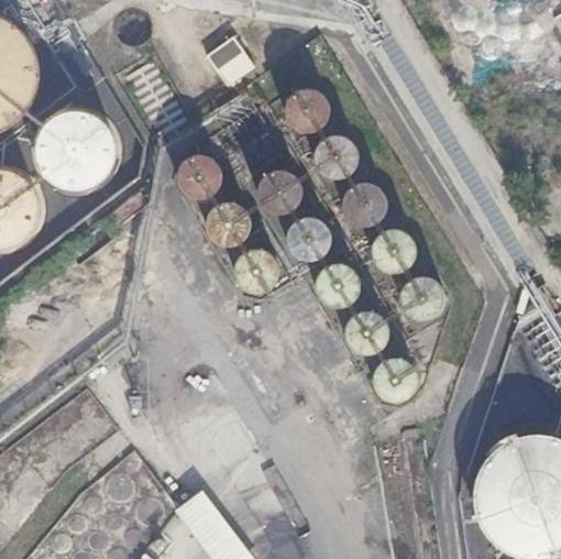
[(11,21),(0,15),(0,128),(12,121),(22,111),(31,98),(35,85),(36,69),(35,57),(30,43),(20,29),(11,21)]
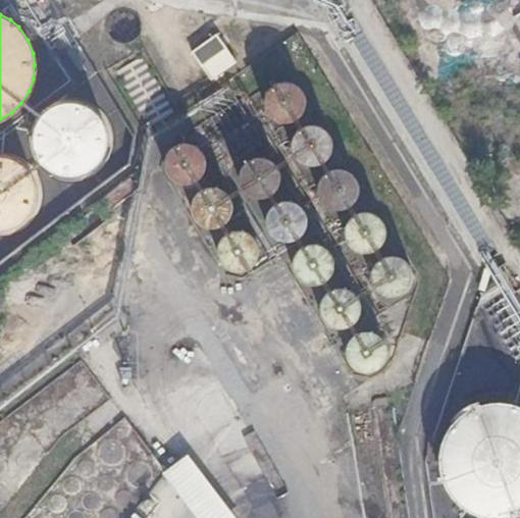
[(237,60),(227,46),(218,32),(191,51),(200,63),(210,79),(237,60)]
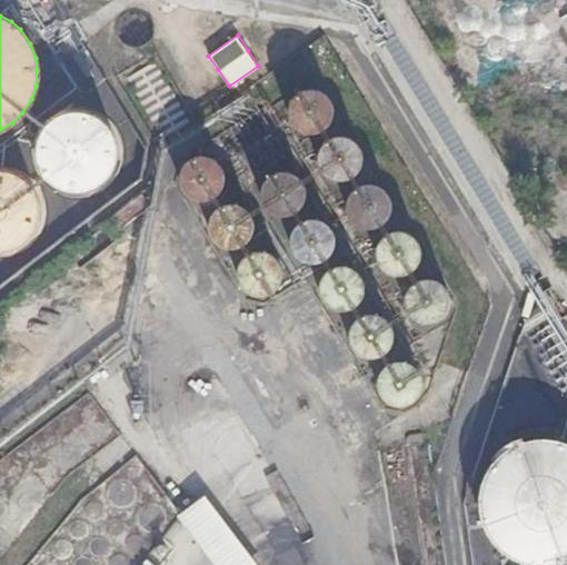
[(121,75),(156,126),(179,109),(145,58),(121,75)]
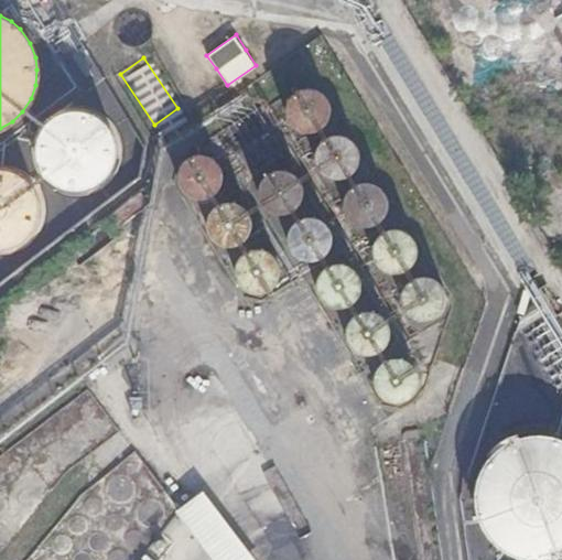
[(282,105),(281,114),(283,121),(288,128),(294,133),(299,135),(302,136),(311,135),(314,133),(321,129),(324,126),(327,119),(328,110),(328,107),(325,99),(322,96),(320,93),(315,90),(312,89),(303,88),(295,89),(289,95),(283,101),(282,105)]
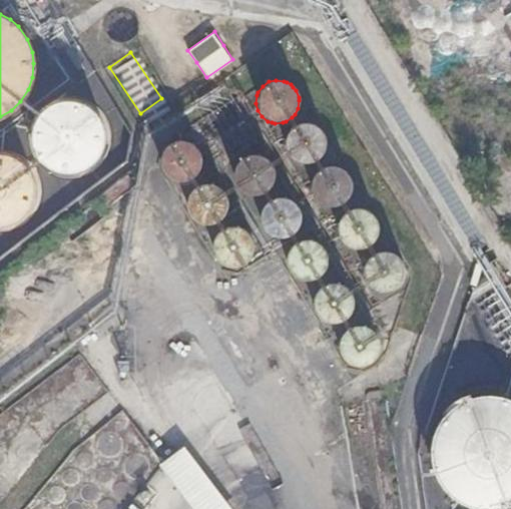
[(104,125),(102,120),(96,112),(91,108),(80,102),(69,101),(58,103),(50,107),(42,114),(36,124),(34,133),(35,146),(37,153),(40,158),(48,166),(55,170),(64,173),(72,173),(82,171),(93,166),(100,157),(105,147),(106,138),(106,133),(104,125)]
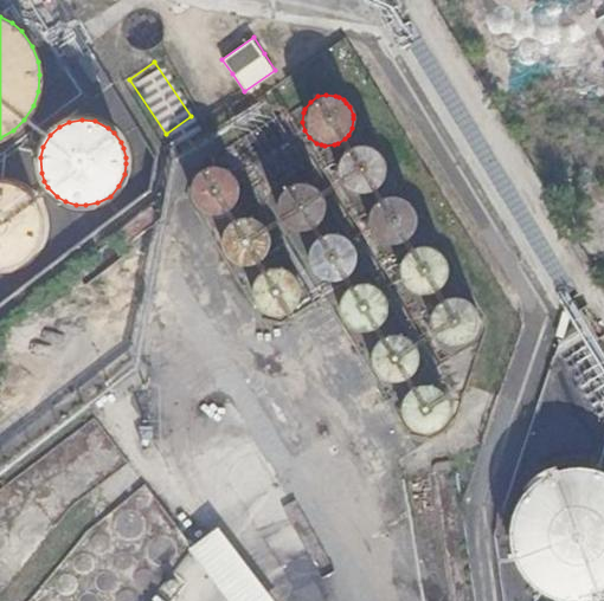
[(338,174),(342,182),(346,185),(353,189),(358,191),(366,191),(371,189),(374,188),(379,183),(385,176),(387,168),(387,163),(385,155),(380,148),(373,143),(365,141),(358,141),(349,143),(342,149),(340,153),(336,161),(336,166),(338,174)]
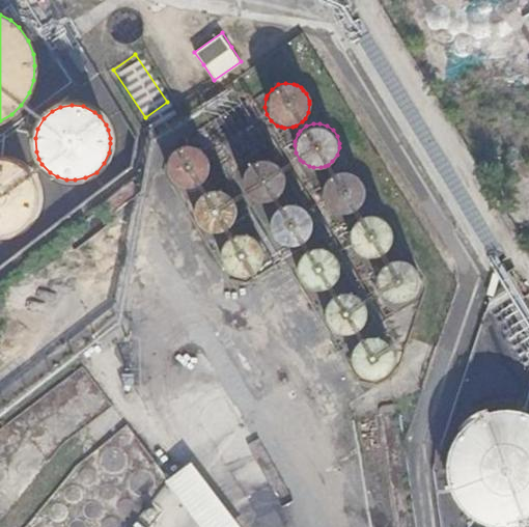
[(199,184),(203,178),(206,172),(207,166),(206,159),(203,153),(197,147),(190,144),(183,144),(175,147),(169,151),(166,158),(164,166),(165,172),(168,178),(173,184),(179,187),(186,188),(193,187),(199,184)]
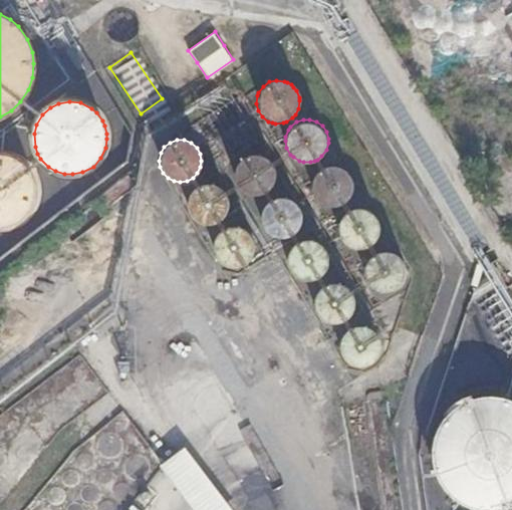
[(27,171),(19,162),(14,159),(3,155),(0,154),(0,226),(4,227),(12,224),(22,218),(27,212),(32,201),(33,193),(33,187),(32,180),(27,171)]
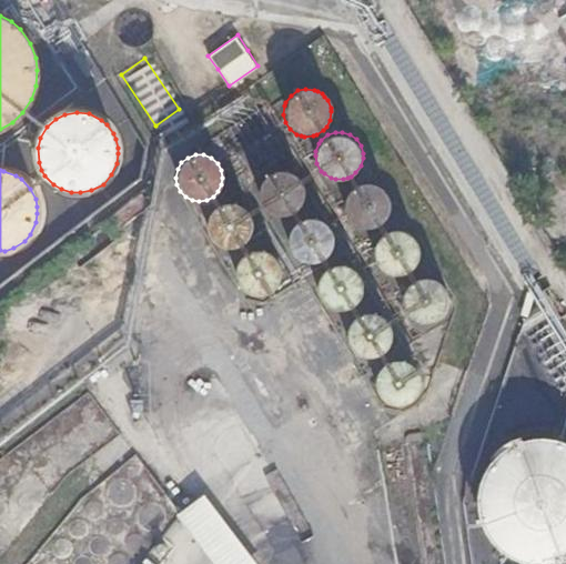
[(300,210),(304,203),(305,194),(304,188),(301,181),(295,177),(289,173),(282,172),(274,173),(269,177),(263,182),(260,188),(259,195),(261,203),(264,210),(271,215),(279,218),(286,218),(294,214),(300,210)]
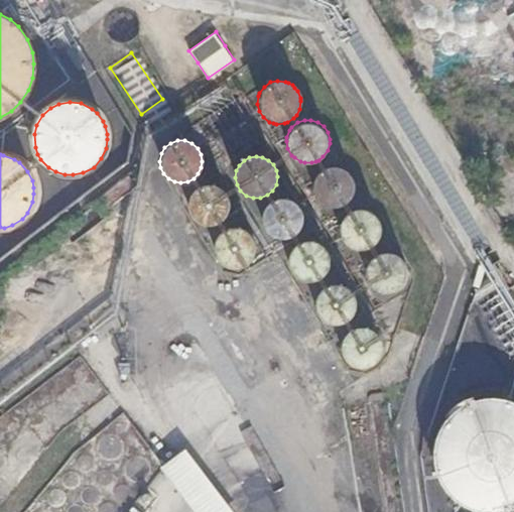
[(314,192),(316,197),(319,201),(324,205),(329,207),(334,208),(340,207),(344,205),(349,202),(352,198),(355,194),(356,188),(356,183),(354,178),(351,173),(347,169),(342,166),(337,165),(331,166),(326,167),(320,171),(317,175),(314,180),(313,186),(314,192)]
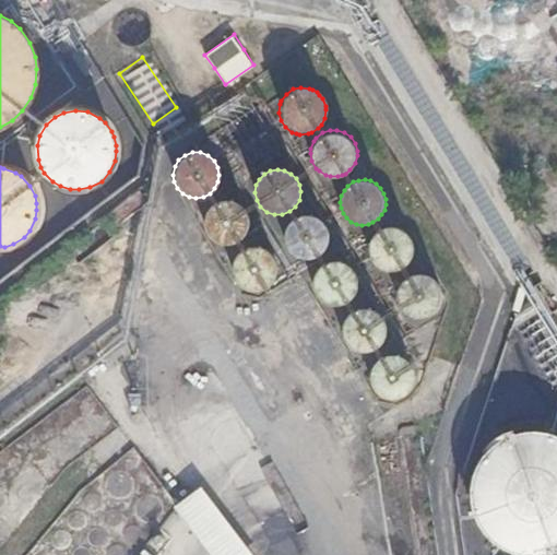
[(246,231),(248,222),(246,213),(241,205),(234,201),(225,199),(216,201),(210,207),(205,213),(203,222),(205,231),(210,237),(217,243),(226,244),(234,243),(241,237),(246,231)]
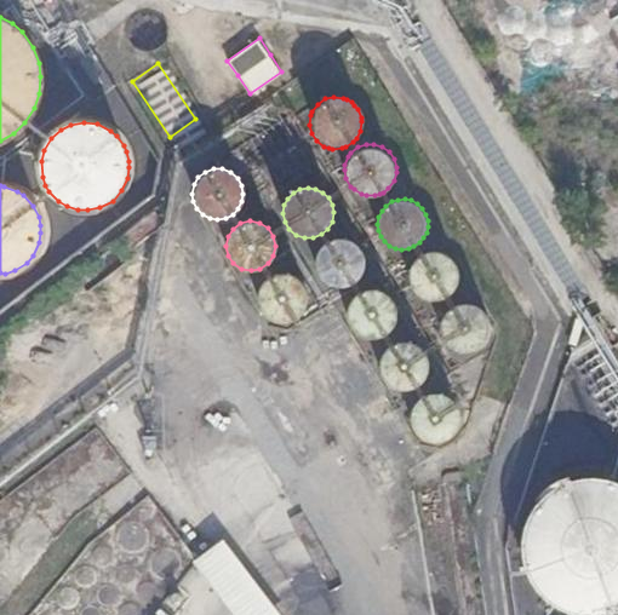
[(365,276),(366,266),(365,257),(359,248),(350,243),(341,241),(331,243),(324,248),(318,257),(316,266),(318,276),(324,285),(331,289),(341,292),(350,289),(359,285),(365,276)]
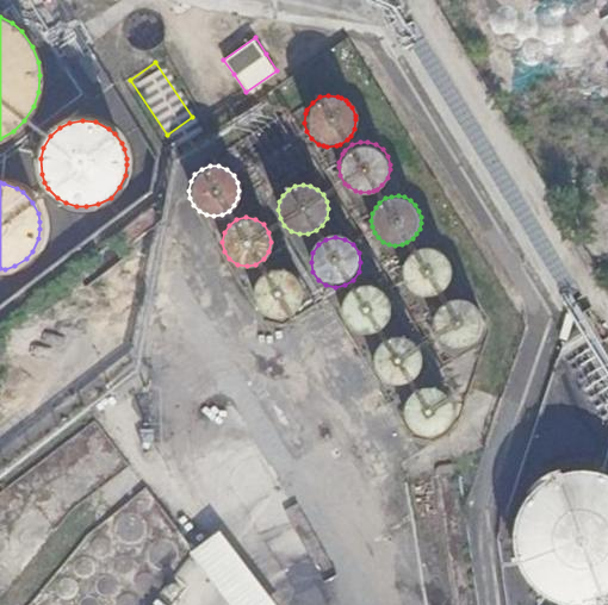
[(405,282),(411,289),(419,293),(427,295),(432,294),(435,293),(442,289),(447,285),(451,278),(452,273),(451,264),(448,256),(442,250),(439,248),(434,247),(429,245),(420,247),(413,250),(409,253),(404,260),(403,263),(402,270),(403,279),(405,282)]
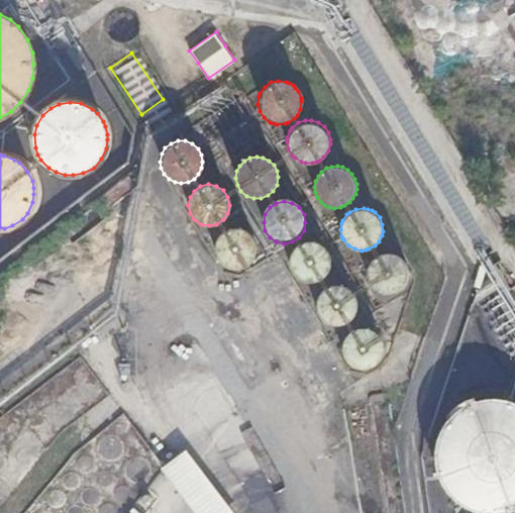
[(252,258),(254,249),(252,241),(248,235),(241,230),(233,229),(226,230),(219,235),(215,241),(213,249),(215,258),(219,264),(225,269),(233,270),(241,269),(248,264),(252,258)]
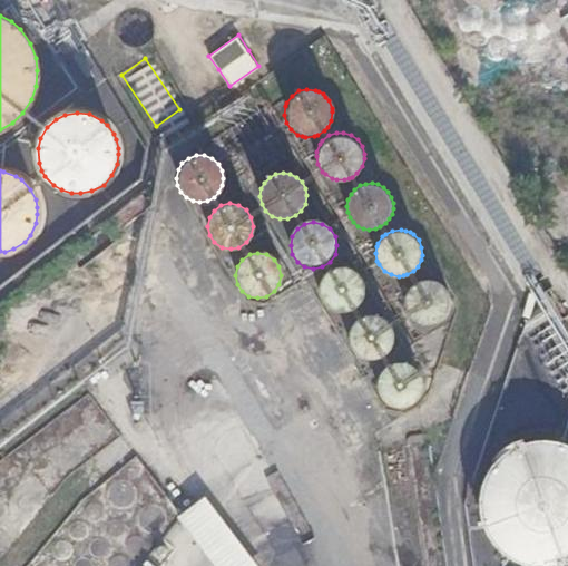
[(362,300),(364,291),(362,282),(358,274),(350,270),(341,267),(332,270),(324,274),(320,282),(319,291),(320,300),(325,308),(332,312),(341,314),(350,312),(358,308),(362,300)]
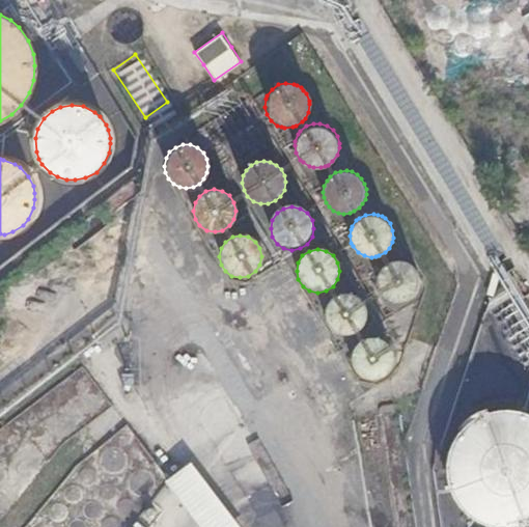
[(377,284),(380,290),(386,296),(389,298),(396,300),(400,300),(408,298),(411,296),(416,290),(418,286),(420,278),(418,271),(415,265),(412,261),(406,257),(401,256),(397,256),(394,256),(390,257),(384,261),(381,265),(378,271),(377,274),(376,278),(377,284)]
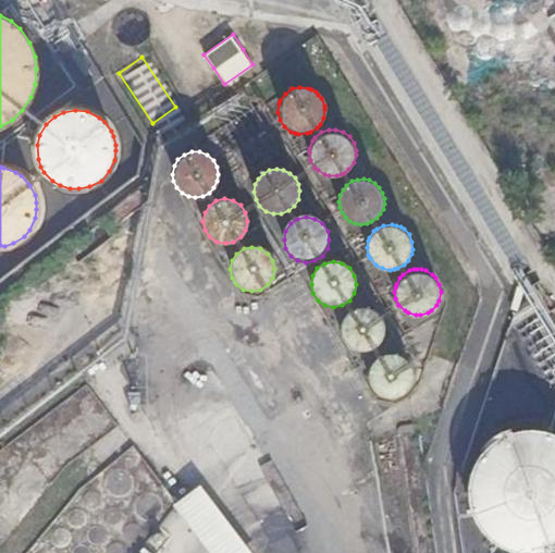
[(386,341),(387,332),(386,323),(381,316),(373,311),(365,309),(356,311),(349,316),(344,323),(343,332),(344,341),(349,347),(357,353),(365,355),(373,353),(381,348),(386,341)]
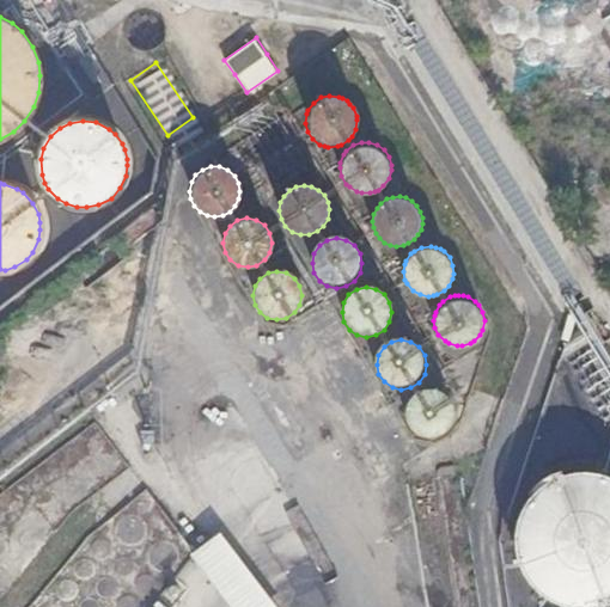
[(450,428),(452,418),(450,409),(445,400),(437,396),(427,394),(419,396),(410,402),(406,409),(403,418),(406,428),(410,436),(419,441),(427,442),(437,441),(445,436),(450,428)]
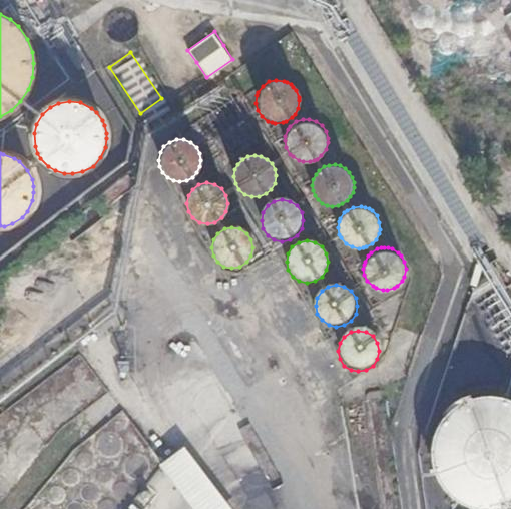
[(510,508),(510,399),(496,397),(478,398),(470,401),(457,409),(447,418),(440,429),(435,445),(434,454),(435,468),(442,484),(450,496),(463,506),(470,508),(510,508)]
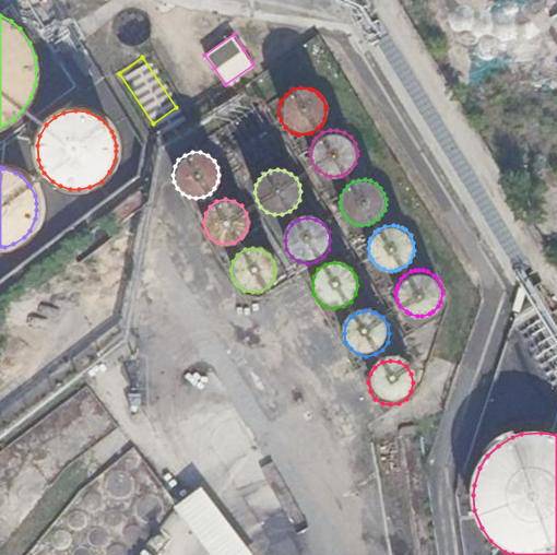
[(247,554),(191,483),(165,504),(204,554),(247,554)]
